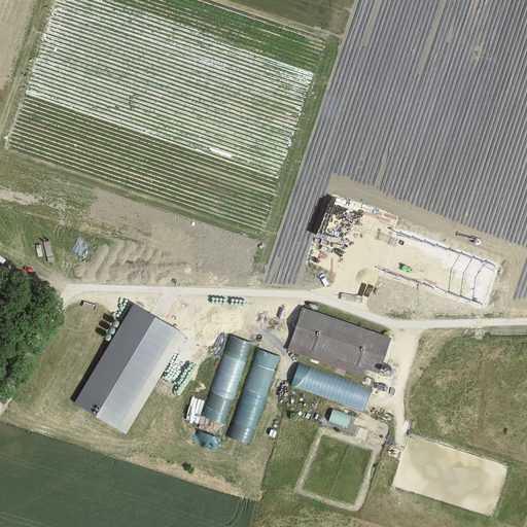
[(183,338),(135,309),(77,405),(126,433),(183,338)]
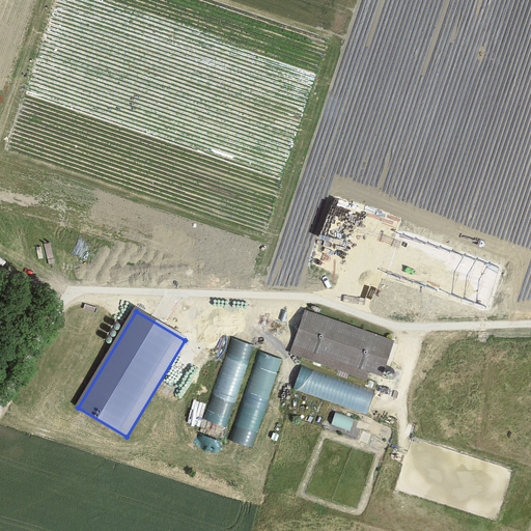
[(391,341),(307,312),(292,354),(365,378),(367,370),(380,374),(391,341)]
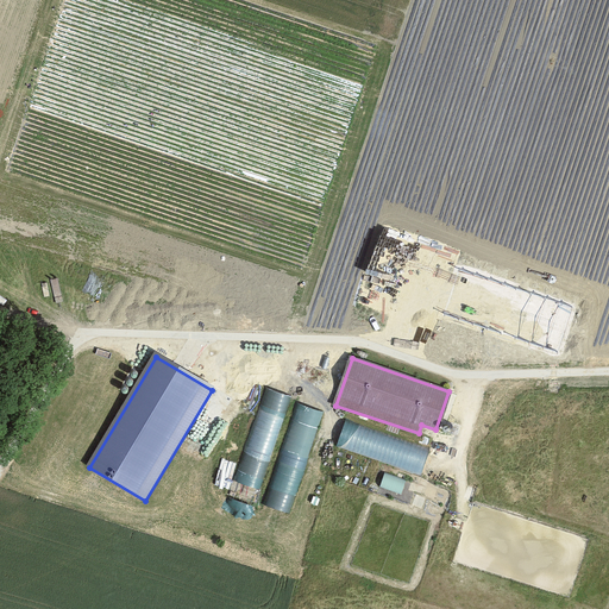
[(264,385),(233,497),(258,504),(289,391),(264,385)]
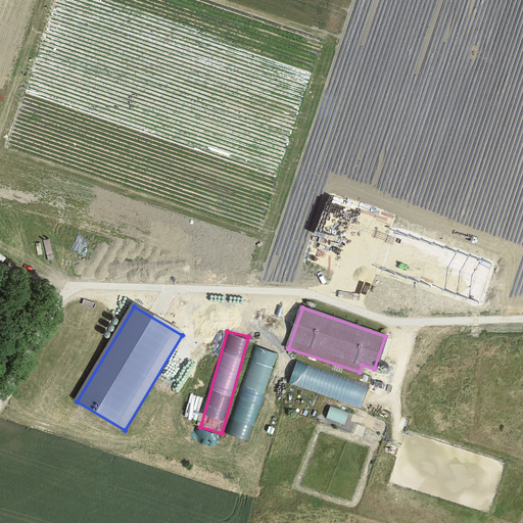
[(252,439),(275,349),(253,344),(231,433),(252,439)]
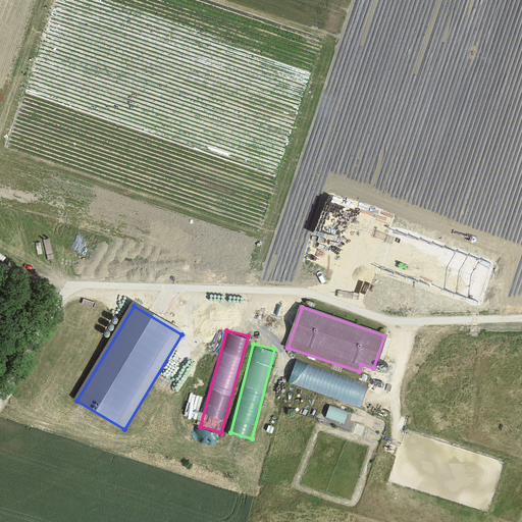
[(362,406),(369,383),(296,360),(289,382),(362,406)]
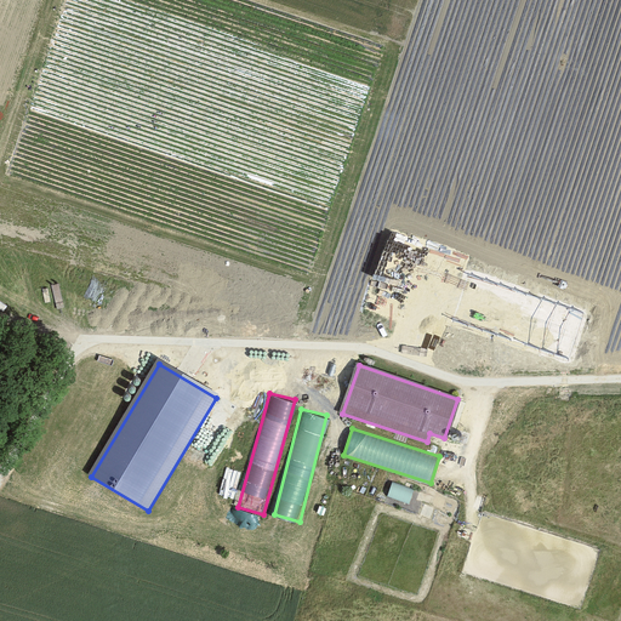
[(394,480),(389,495),(410,502),(415,489),(394,480)]
